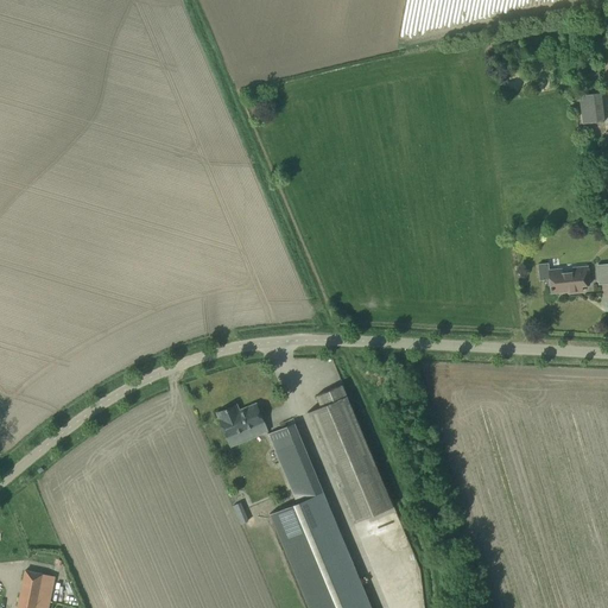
[(578,95),(582,124),(605,121),(601,93),(578,95)]
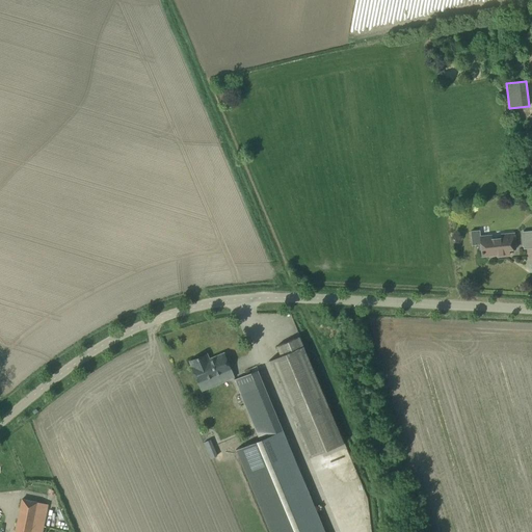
[(480,230),(471,231),(472,245),(481,245),(481,246),(482,257),(498,255),(498,257),(509,256),(508,249),(515,249),(514,239),(514,233),(502,235),(502,238),(491,239),(491,235),(480,236),(480,230)]
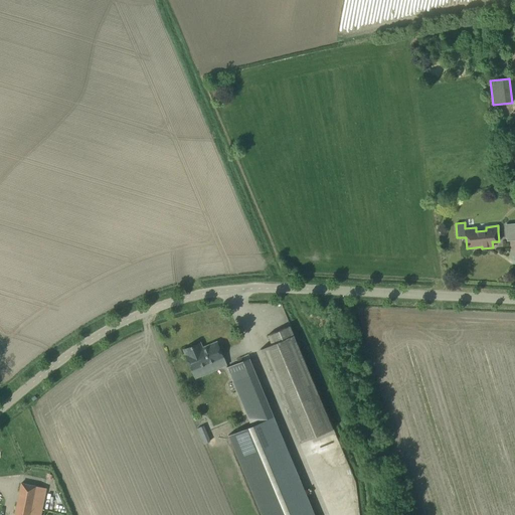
[(335,434),(334,428),(291,326),(268,335),(272,344),(261,349),(300,444),(312,439),(313,443),(335,434)]
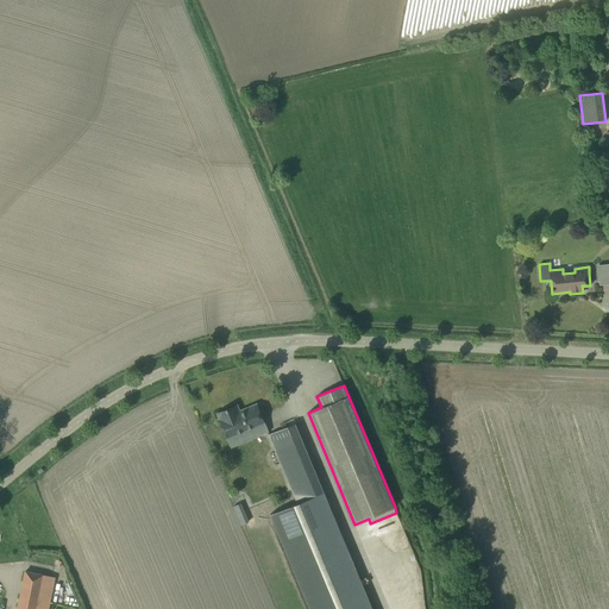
[(268,432),(256,406),(239,413),(236,406),(218,414),(232,447),(268,432)]
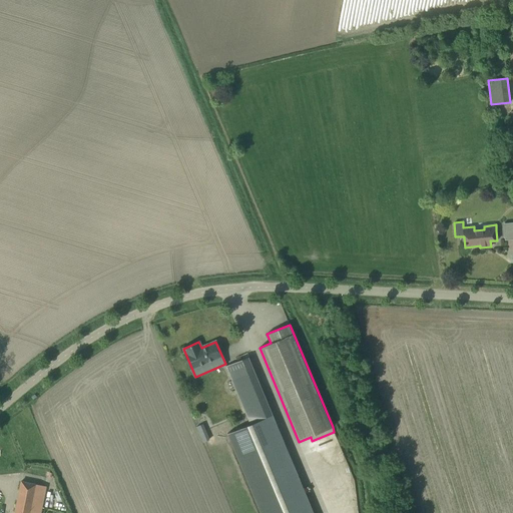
[(255,409),(269,404),(248,357),(225,366),(248,421),(260,417),(255,409)]
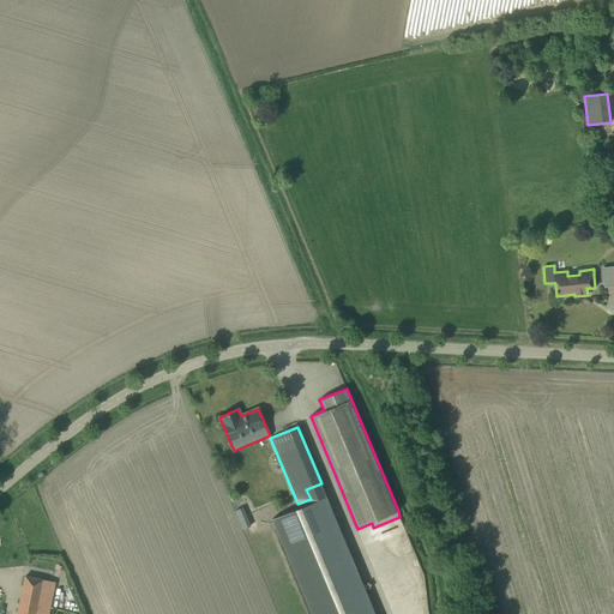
[(311,613),(374,613),(345,542),(344,543),(325,498),(272,519),(311,613)]
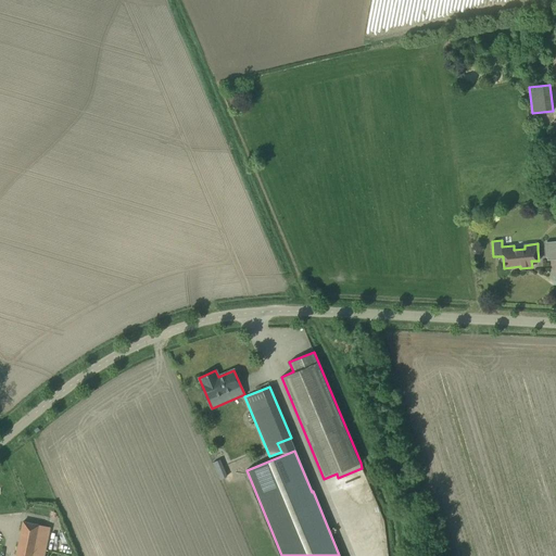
[(213,463),(219,480),(228,477),(220,459),(213,463)]
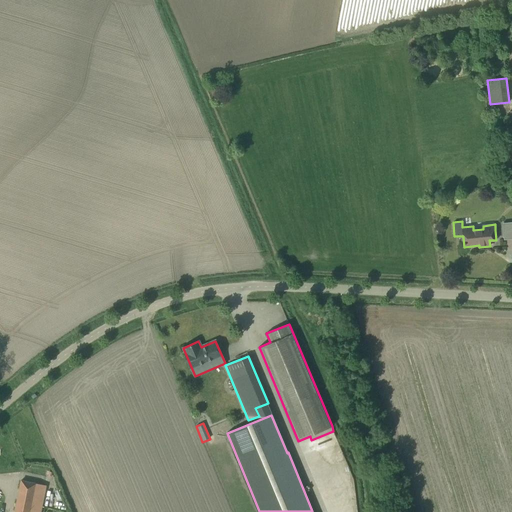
[(43,485),(21,480),(14,511),(40,511),(41,510),(38,510),(43,485)]
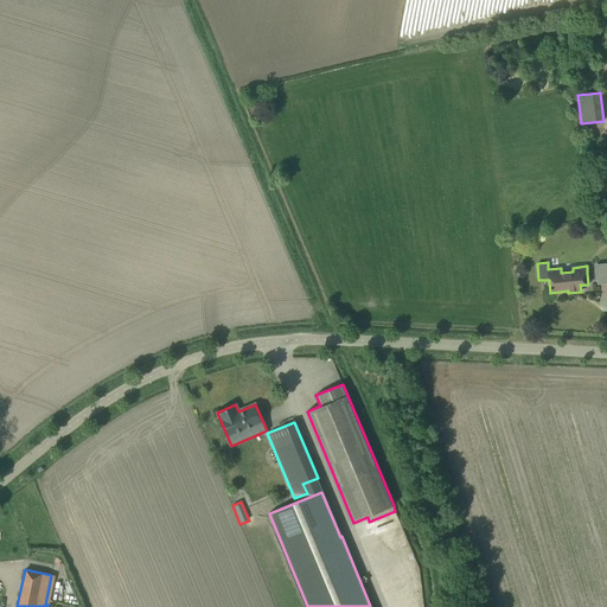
All buildings are outlined.
